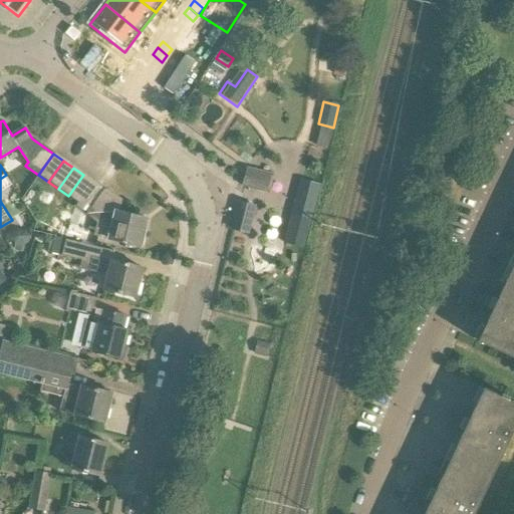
[(248,171),(245,185),(267,190),(271,177),(248,171)]
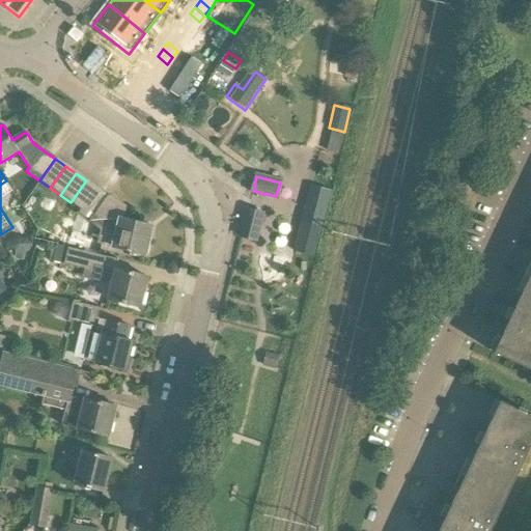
[(86,180),(71,202),(82,210),(96,188),(86,180)]
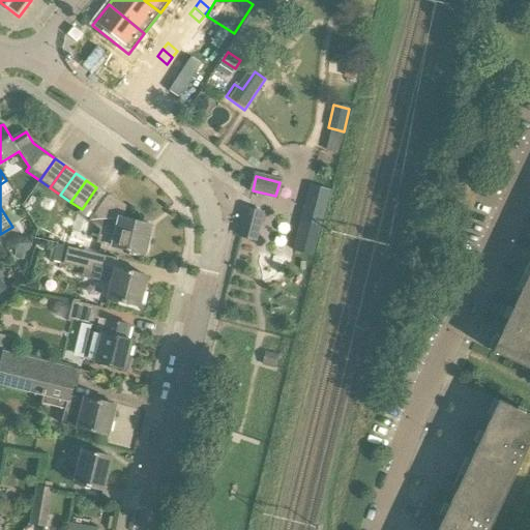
[(109,196),(96,187),(82,209),(79,212),(91,221),(96,213),(108,197),(109,196)]
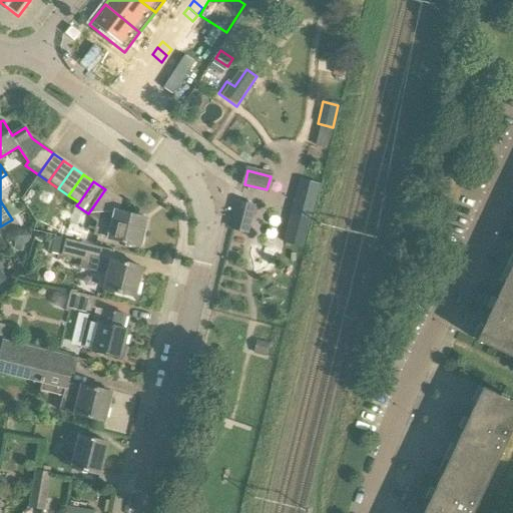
[(120,201),(104,190),(93,206),(103,213),(97,236),(140,247),(147,219),(118,212),(120,201)]
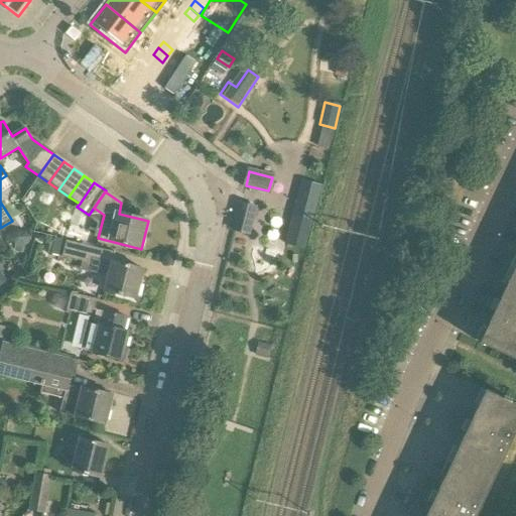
[(256,208),(241,205),(235,231),(249,234),(256,208)]
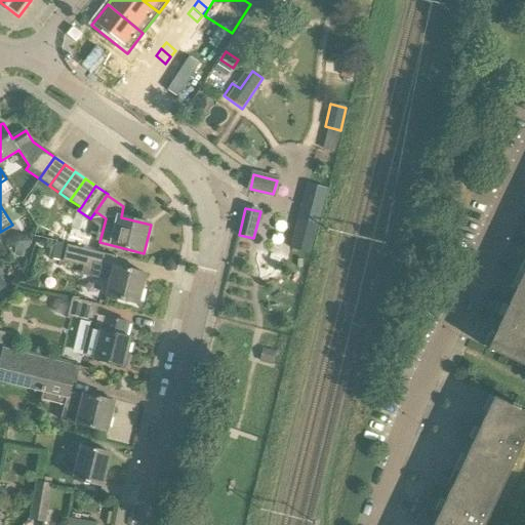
[(318,225),(298,220),(291,249),(311,254),(318,225)]
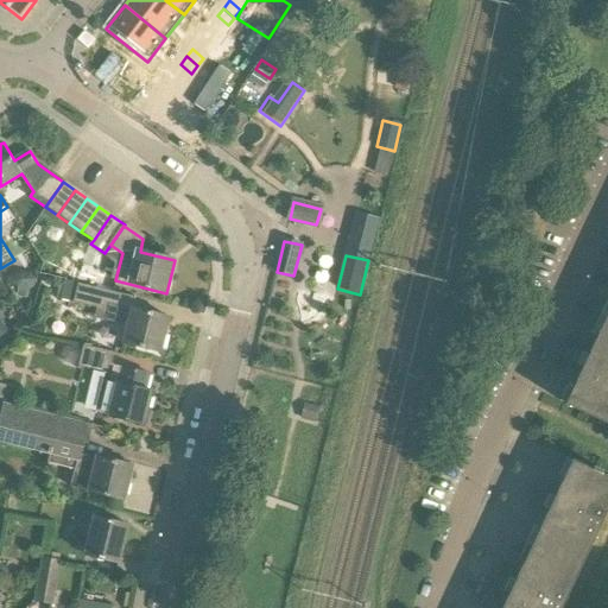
[(26,298),(27,291),(29,291),(35,287),(36,280),(31,274),(20,272),(13,277),(12,284),(16,289),(17,290),(17,297),(26,298)]
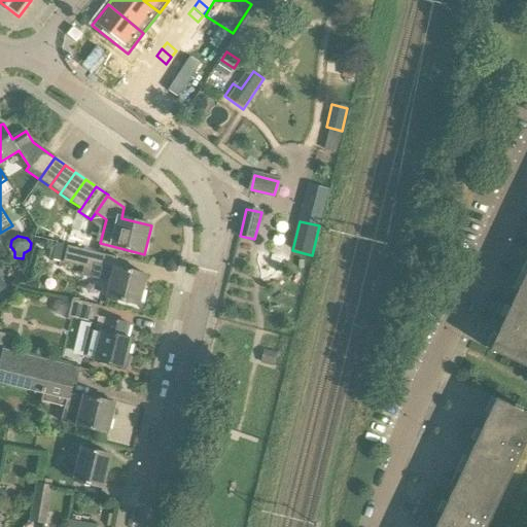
[(119,258),(68,246),(64,262),(85,268),(83,277),(111,283),(107,297),(140,306),(147,276),(116,269),(119,258)]
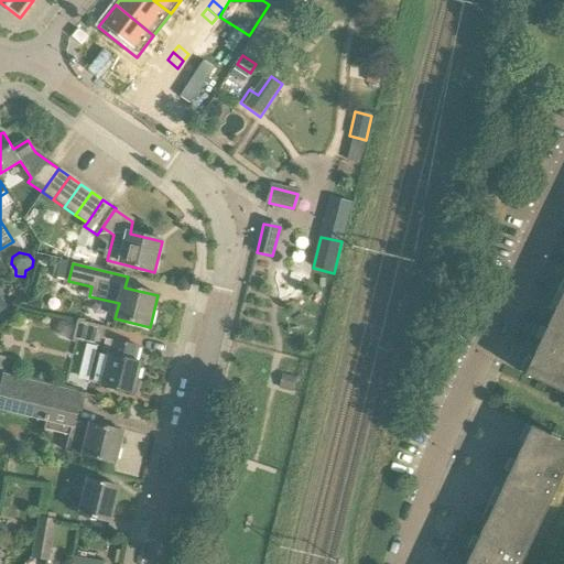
[(563,393),(563,297),(563,296),(546,331),(541,327),(535,338),(542,342),(525,376),(563,393)]
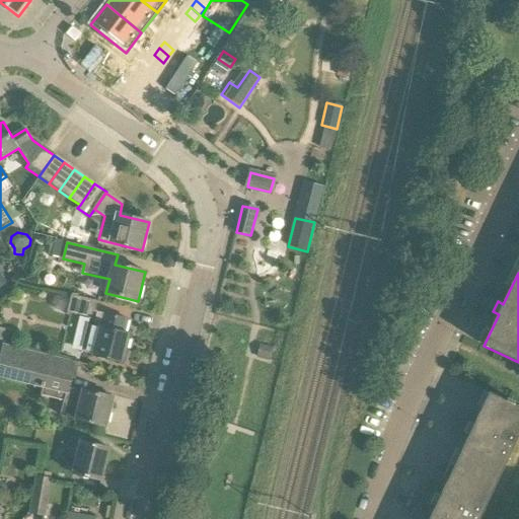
[(104,313),(93,310),(95,301),(72,295),(68,312),(90,318),(82,352),(94,355),(94,356),(123,363),(130,335),(124,334),(128,319),(104,314),(104,313)]
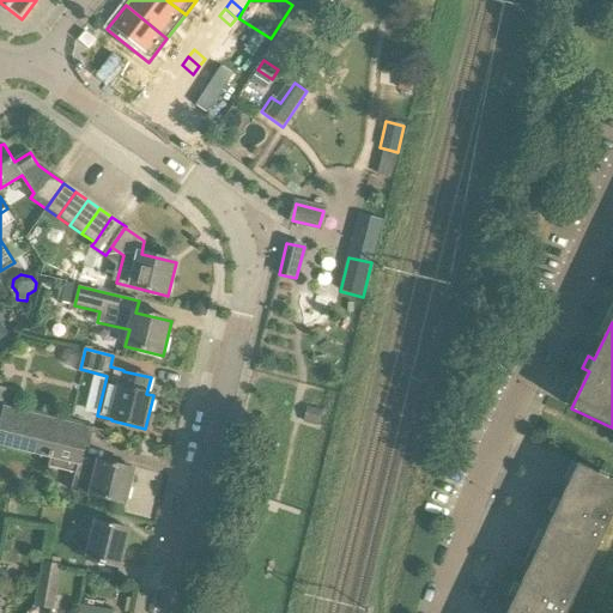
[(0,444),(52,457),(53,450),(82,457),(86,438),(92,441),(95,428),(0,404),(0,444)]
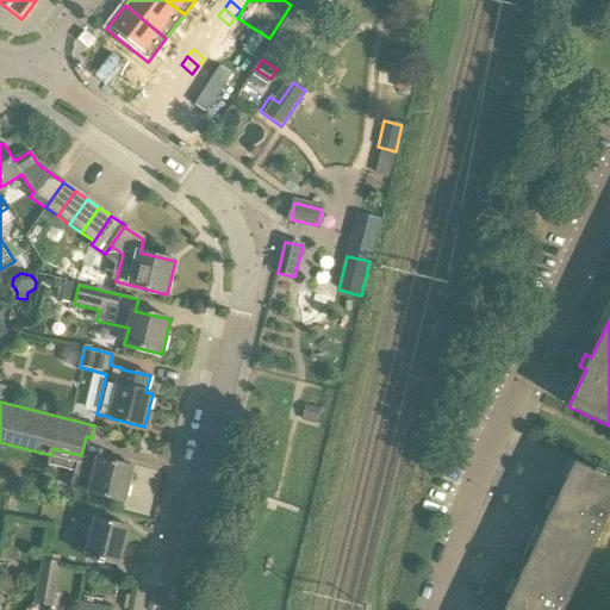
[(53,448),(51,455),(49,466),(75,472),(72,489),(89,492),(89,493),(125,502),(134,468),(131,467),(131,465),(122,462),(120,465),(98,459),(98,460),(81,455),(53,448)]
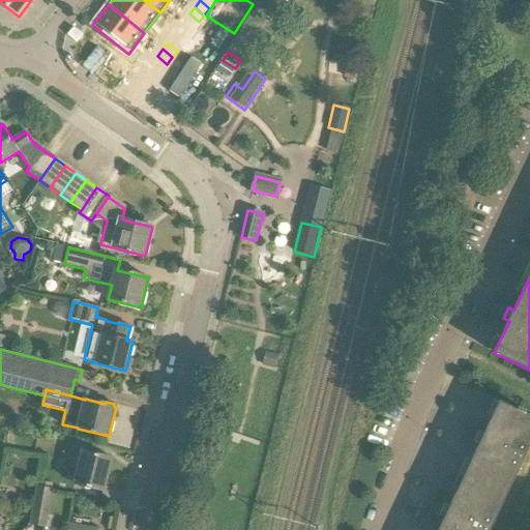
[(529,438),(529,415),(496,401),(481,433),(475,431),(471,441),(476,444),(462,475),(505,495),(529,438)]
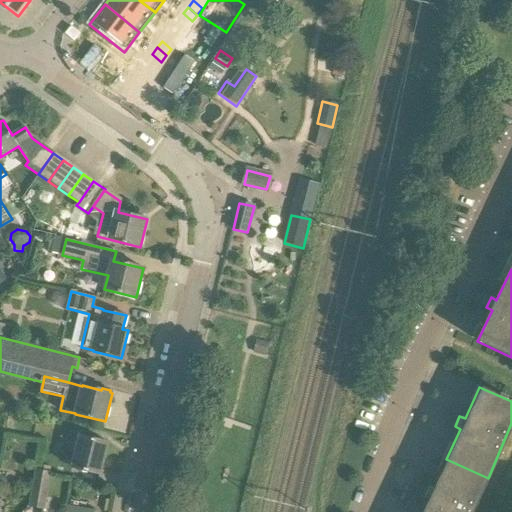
[(108,443),(80,436),(72,468),(100,475),(108,443)]
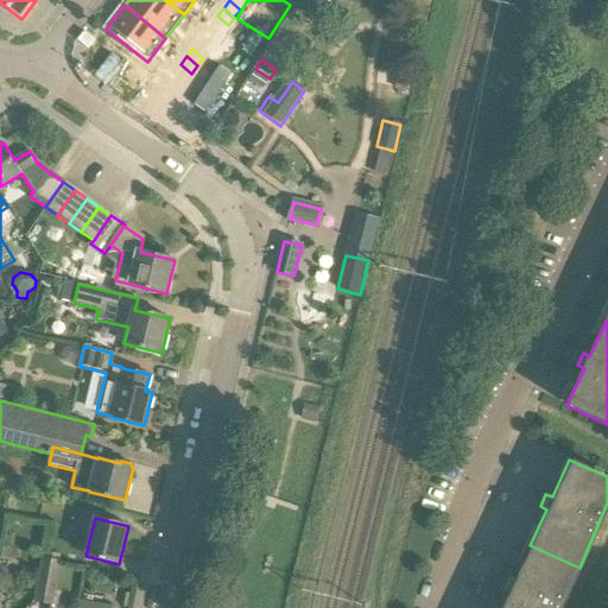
[(561,607),(580,568),(530,545),(514,581),(507,578),(502,590),(508,594),(501,607),(561,607)]
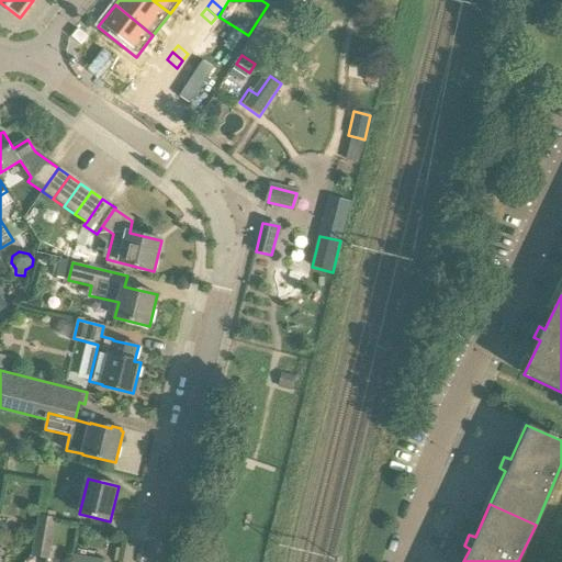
[(49,560),(57,519),(40,516),(32,557),(49,560)]
